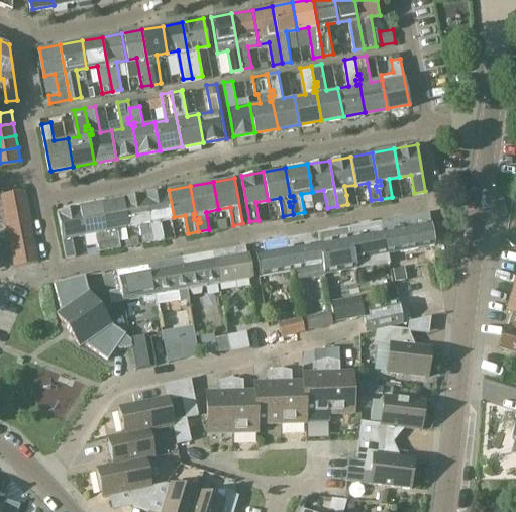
[(2,192),(4,203),(28,199),(25,187),(2,192)]
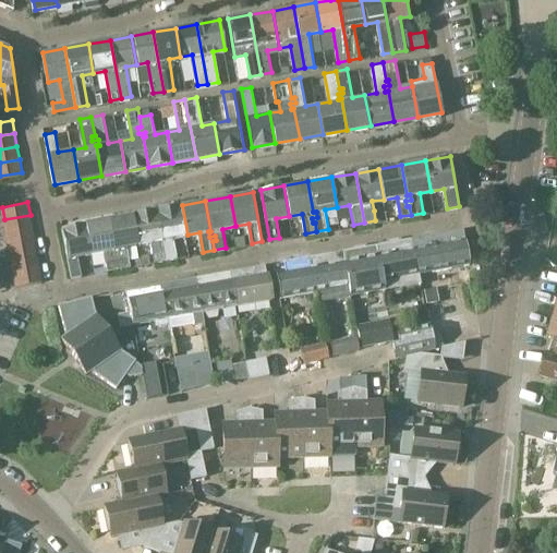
[(182,205),(157,209),(162,240),(160,240),(161,245),(167,244),(168,249),(165,250),(166,259),(179,256),(176,238),(188,235),(182,205)]
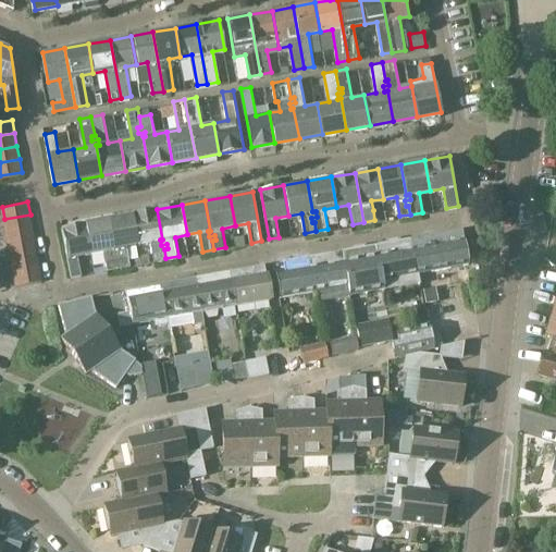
[(157,209),(134,213),(140,243),(152,241),(156,260),(165,258),(164,249),(168,248),(167,244),(161,245),(160,240),(162,240),(157,209)]
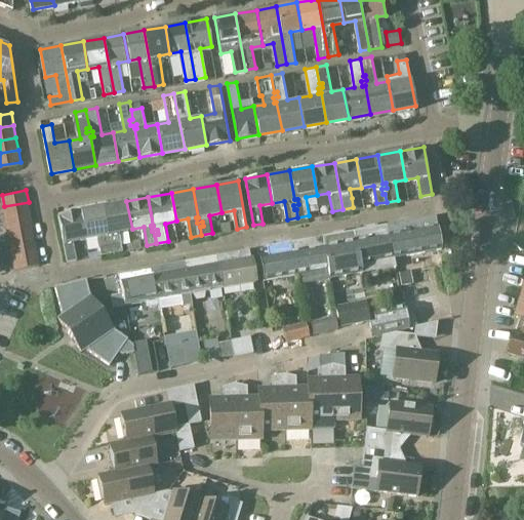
[(126,201),(104,205),(109,233),(107,234),(108,239),(113,238),(114,242),(111,243),(112,251),(124,249),(120,231),(132,229),(126,201)]
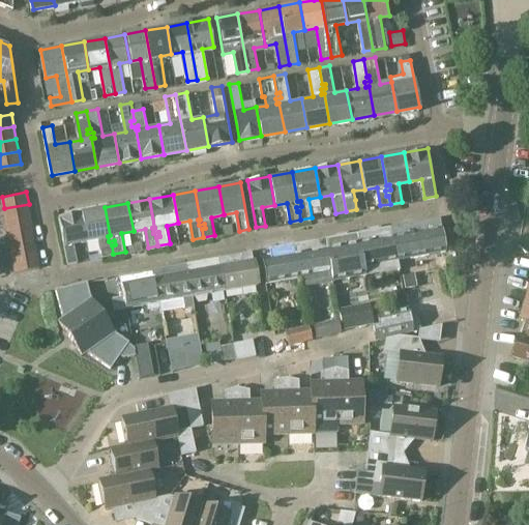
[(4,208),(6,221),(31,215),(29,204),(4,208)]
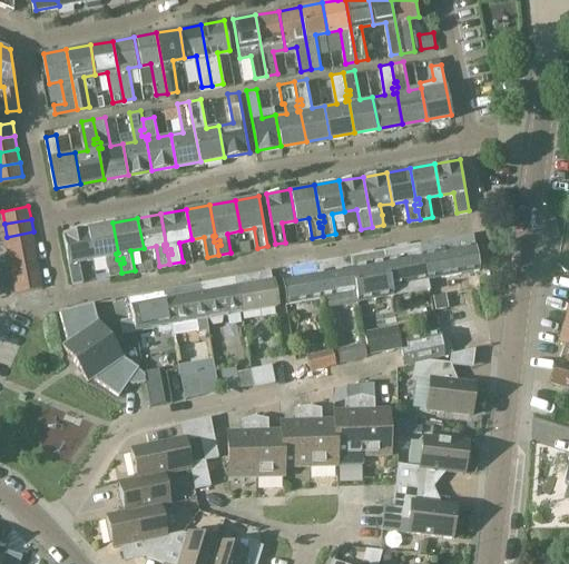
[(113,223),(89,227),(95,258),(108,255),(111,275),(121,273),(120,264),(124,263),(123,258),(117,259),(116,254),(118,253),(113,223)]
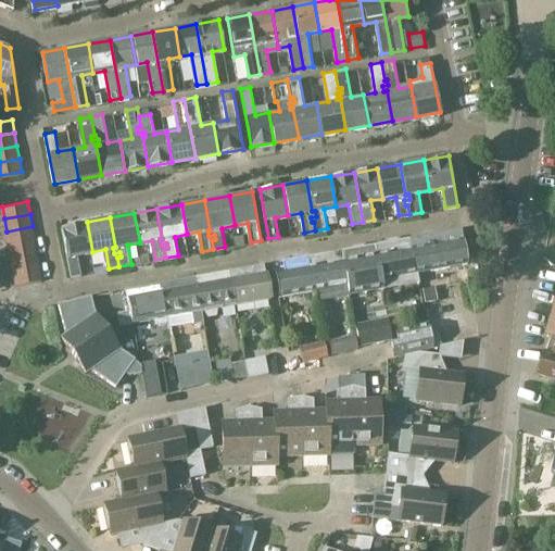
[(92,252),(87,222),(63,226),(73,275),(83,274),(79,254),(92,252)]
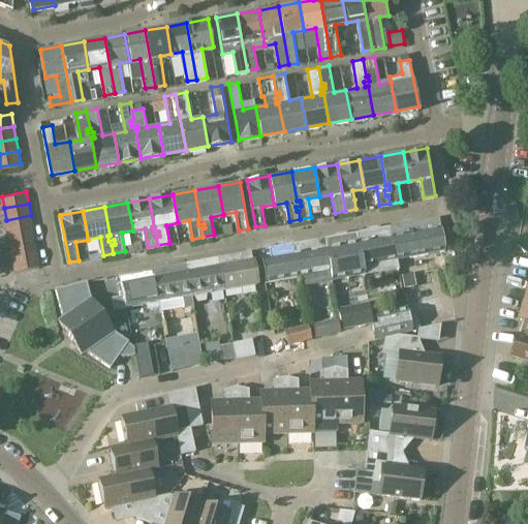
[(393,234),(396,255),(398,255),(398,256),(445,248),(439,214),(403,221),(405,230),(393,234)]
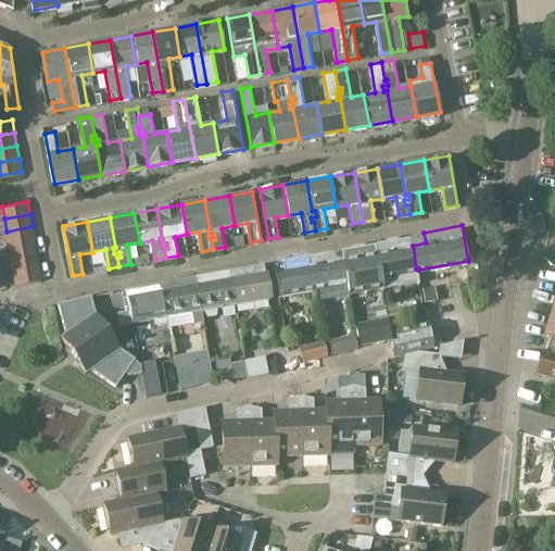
[(7,232),(14,271),(40,265),(33,226),(7,232)]
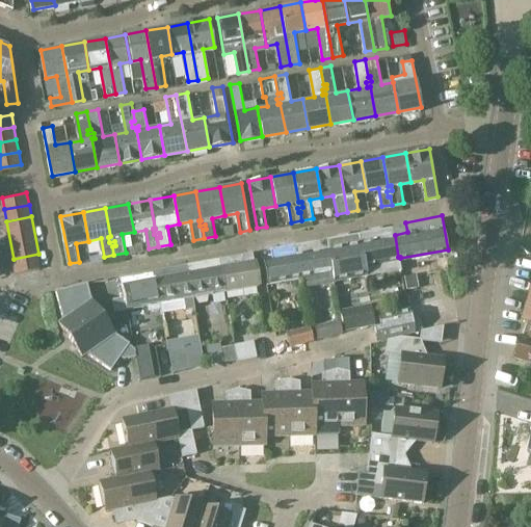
[(327,237),(328,239),(336,280),(402,267),(400,258),(400,257),(398,257),(395,235),(393,225),(379,227),(379,228),(372,229),(348,233),(348,235),(339,237),(339,235),(327,237)]
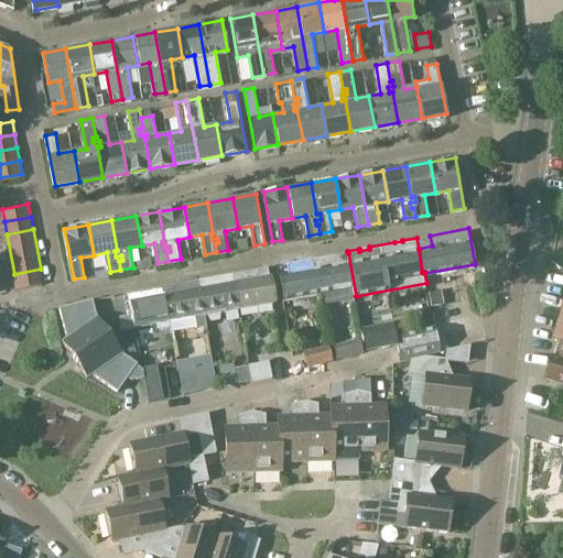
[(314,256),(321,292),(322,303),(356,296),(348,253),(347,251),(314,256)]
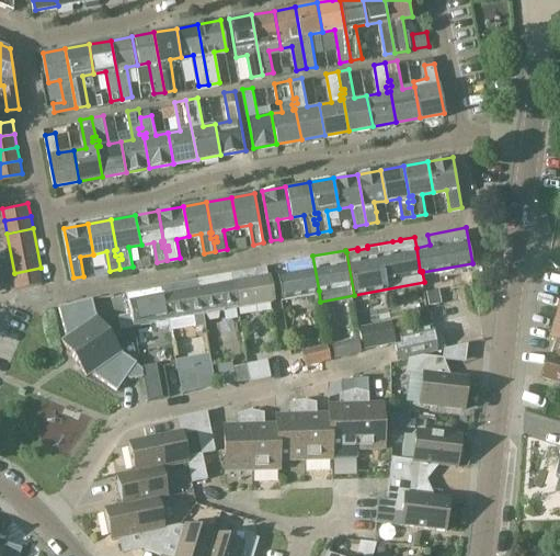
[(282,297),(319,291),(312,256),(286,260),(288,271),(277,273),(282,297)]
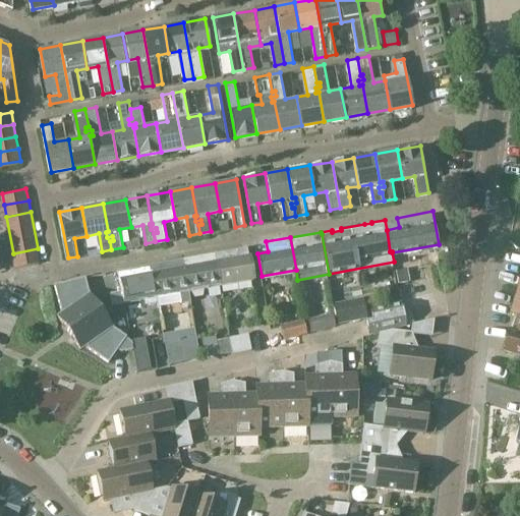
[(215,251),(217,261),(221,283),(253,277),(249,254),(247,245),(215,251)]
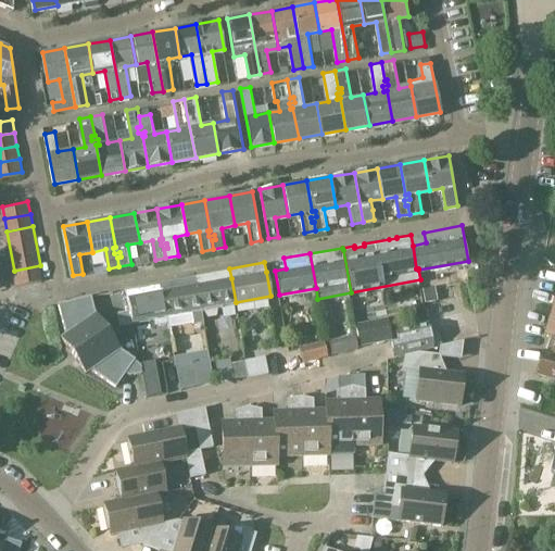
[(40,265),(14,271),(16,284),(42,278),(40,265)]
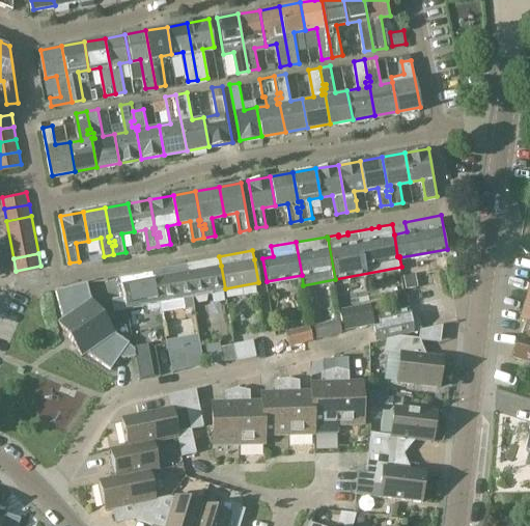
[(210,292),(225,288),(221,266),(219,256),(187,261),(188,272),(192,295),(199,294),(200,297),(210,295),(210,292)]
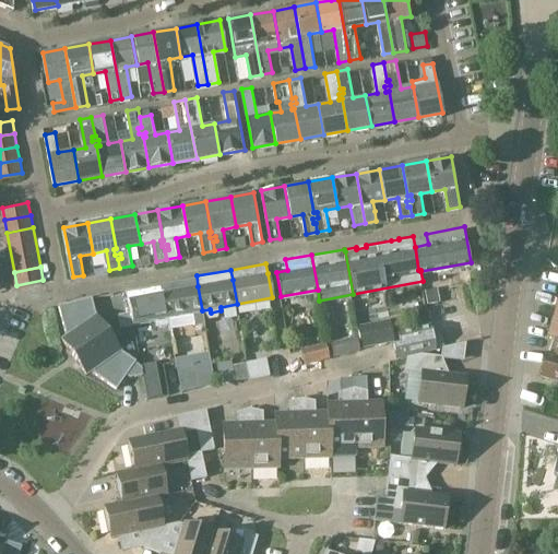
[(204,321),(202,310),(198,286),(197,275),(163,282),(168,317),(169,322),(170,327),(194,322),(196,323),(204,321)]
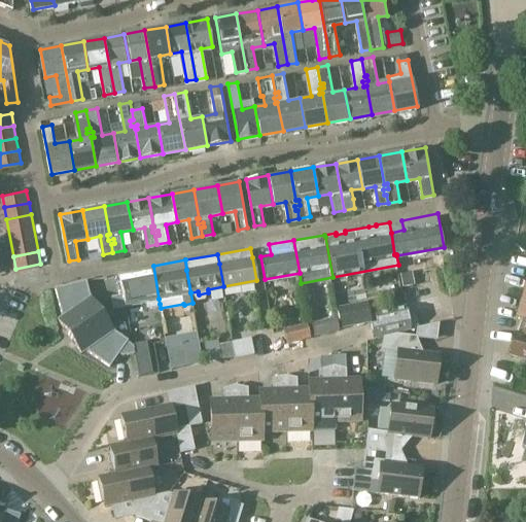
[(160,304),(159,299),(153,266),(120,272),(124,292),(126,304),(146,301),(147,306),(160,304)]
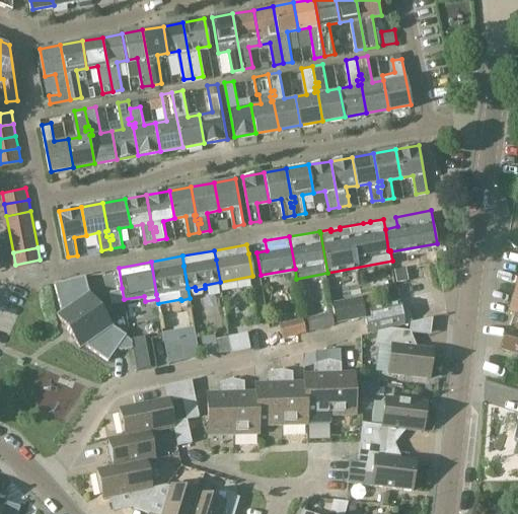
[(396,268),(399,281),(411,279),(409,266),(396,268)]
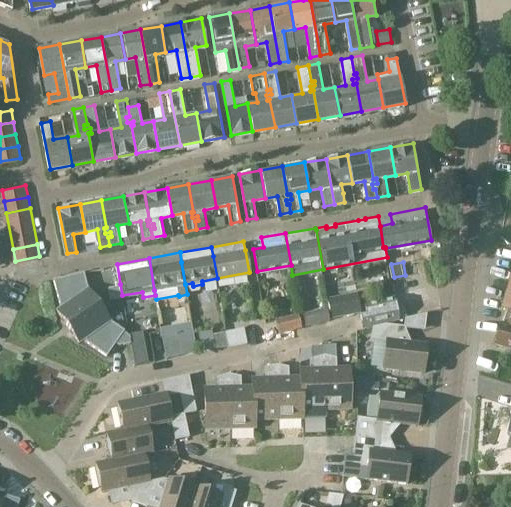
[(58,308),(69,324),(100,303),(89,287),(85,270),(55,277),(62,306),(58,308)]
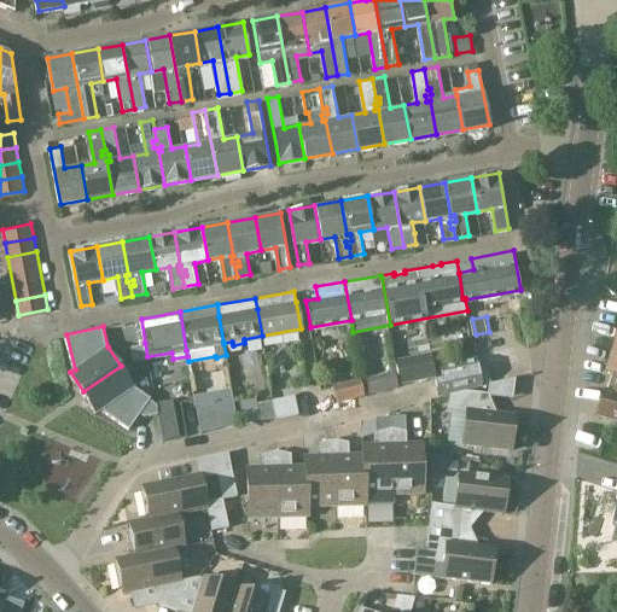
[(606,386),(600,413),(616,418),(616,339),(609,366),(616,368),(616,372),(611,388),(606,386)]
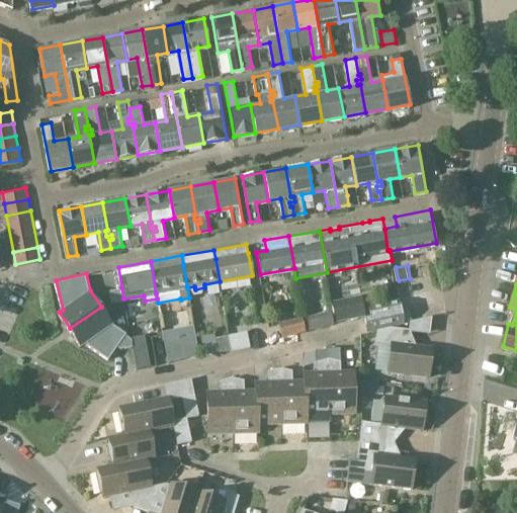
[(113,301),(123,298),(121,287),(111,289),(113,301)]
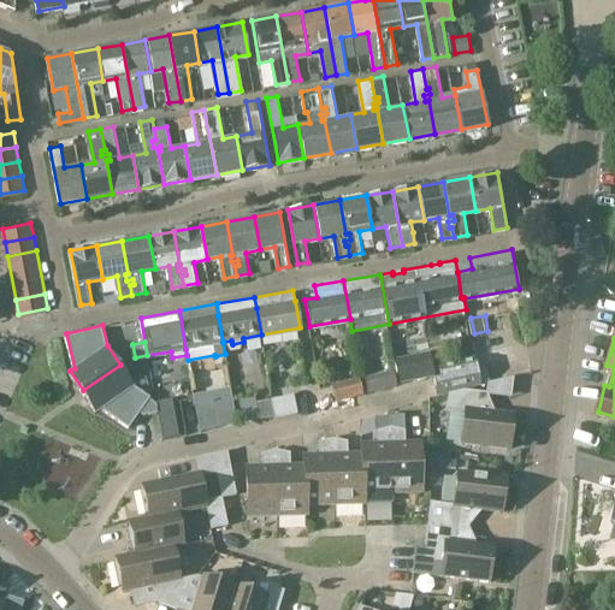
[(435,377),(438,391),(480,382),(474,353),(439,361),(443,374),(435,377)]
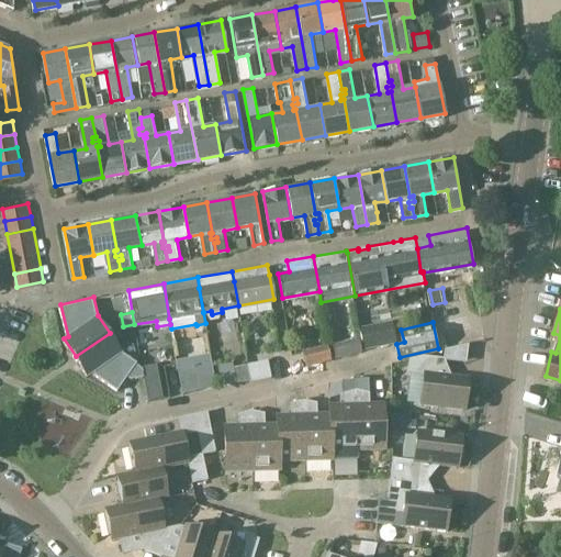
[(137,363),(138,361),(122,349),(110,333),(76,356),(88,374),(92,370),(119,389),(128,375),(132,377),(145,375),(144,367),(137,363)]
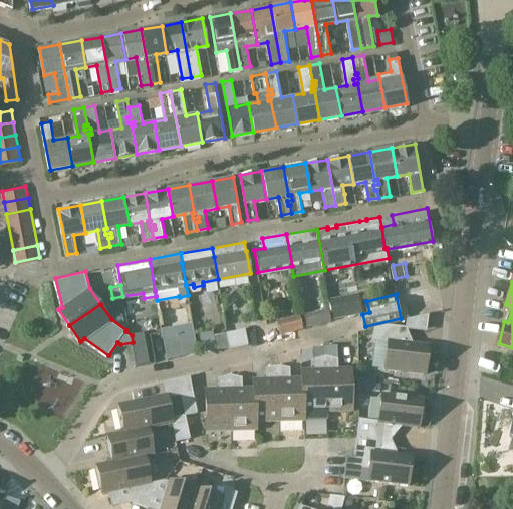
[(304,314),(307,325),(331,319),(328,308),(304,314)]
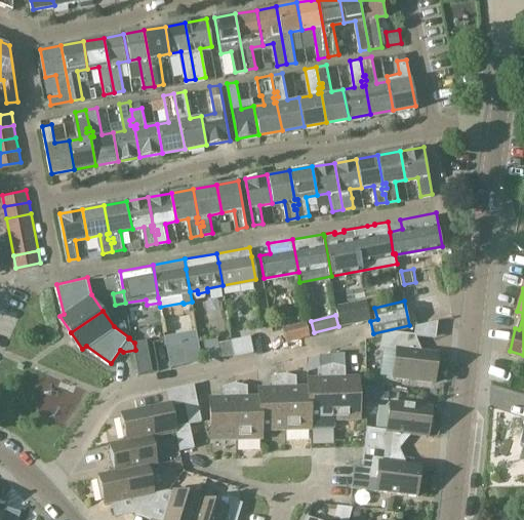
[(284,326),(288,338),(310,333),(306,320),(284,326)]
